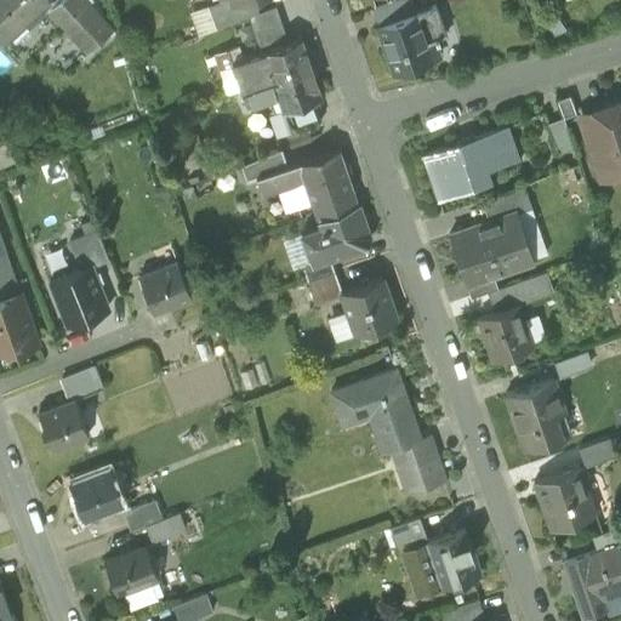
[(0,0),(0,35),(1,38),(40,0),(0,0)]
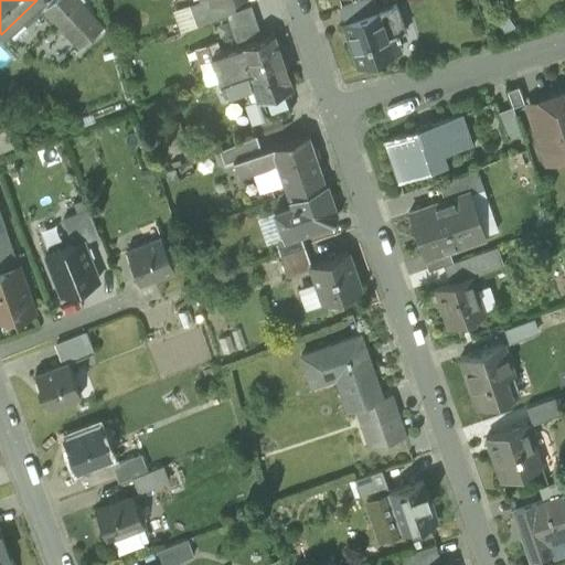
[(105,25),(82,0),(52,0),(42,10),(77,50),(105,25)]
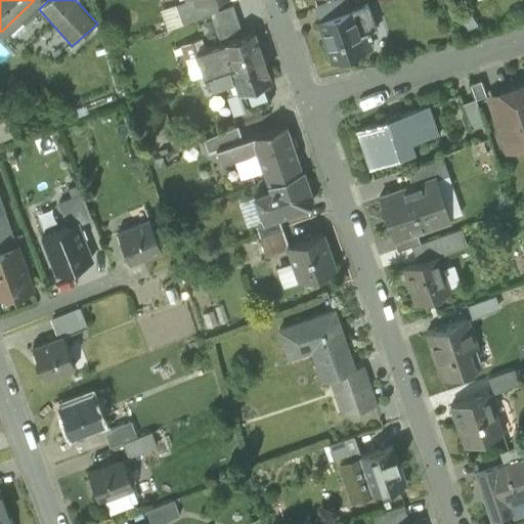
[(195,0),(187,3),(189,8),(210,1),(214,12),(218,10),(214,0),(195,0)]
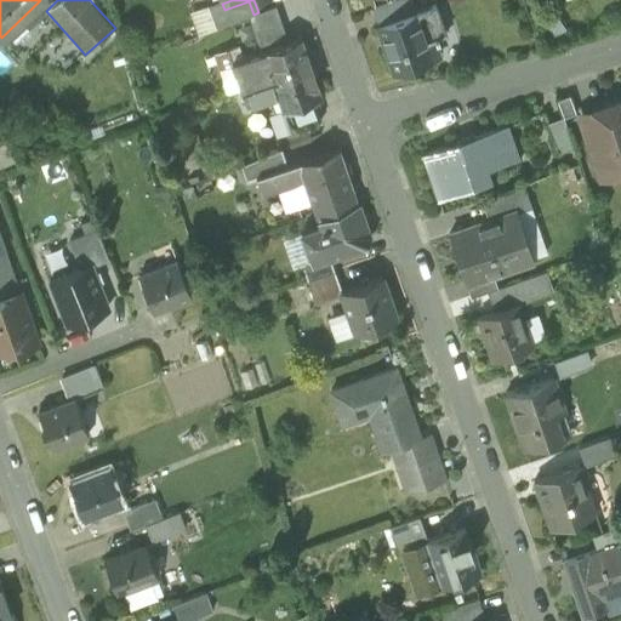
[(398,0),(375,9),(381,26),(409,16),(403,0),(398,0)]
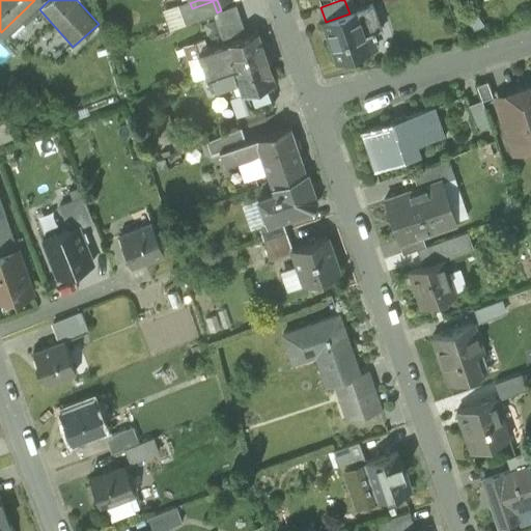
[(191,22),(214,14),(217,12),(213,1),(192,8),(187,10),(191,22)]
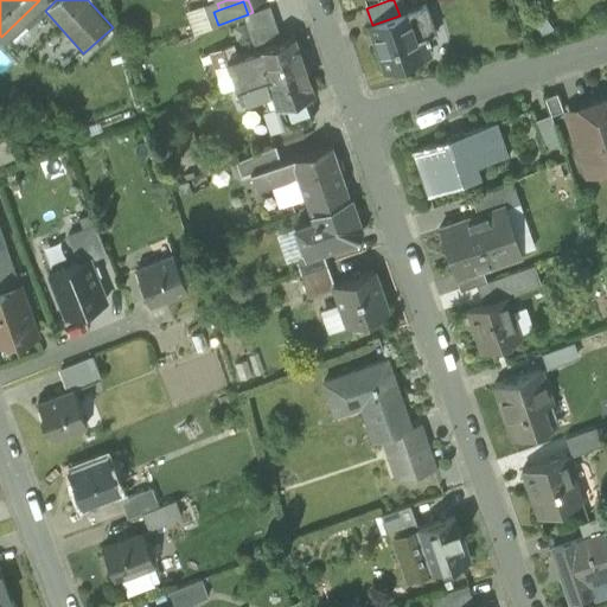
[(204,8),(212,27),(218,25),(213,12),(219,10),(217,4),(204,8)]
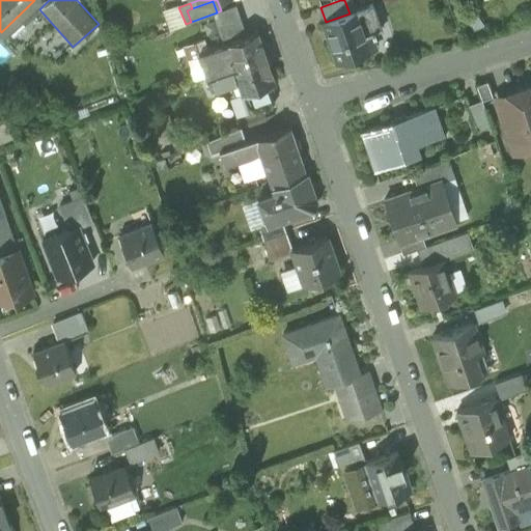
[(221,10),(217,12),(214,14),(223,38),(244,31),(235,5),(221,10)]
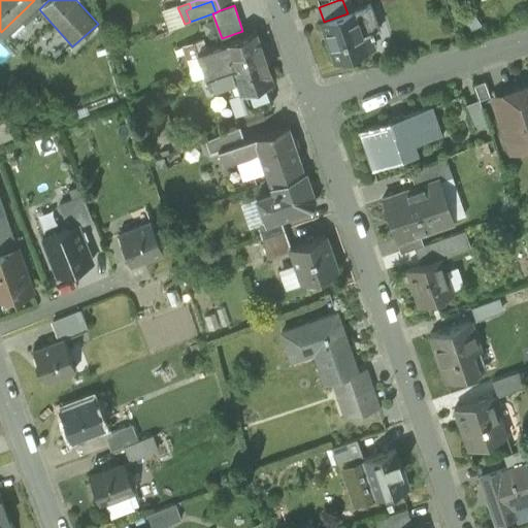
[(354,10),(362,34),(367,32),(368,34),(378,30),(370,5),(354,10)]
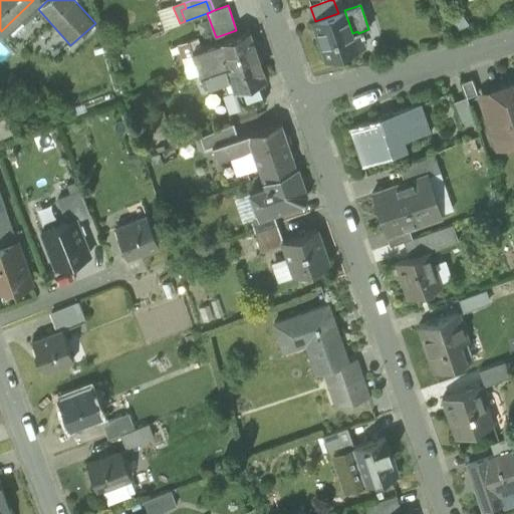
[(180,23),(173,7),(158,13),(164,29),(180,23)]
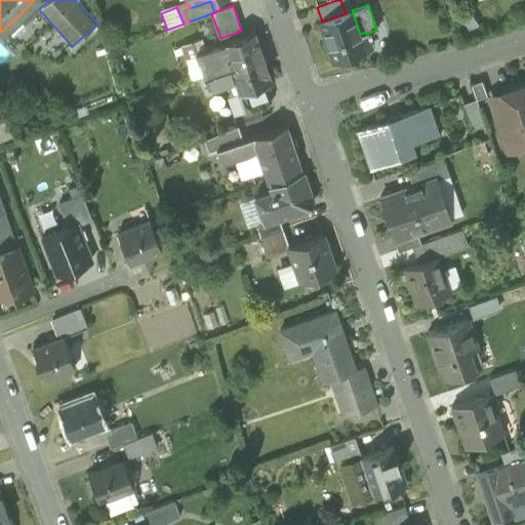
[(329,47),(334,59),(370,47),(366,34),(365,32),(360,34),(352,10),(346,13),(322,22),(320,22),(328,47),(329,47)]
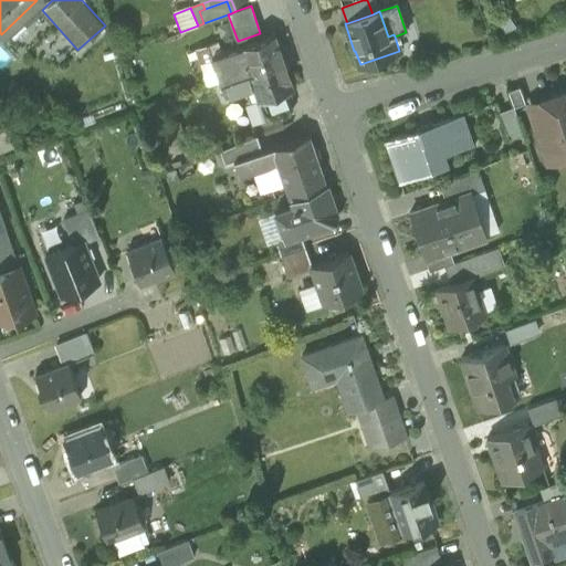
[(507,13),(494,22),(502,34),(516,25),(507,13)]
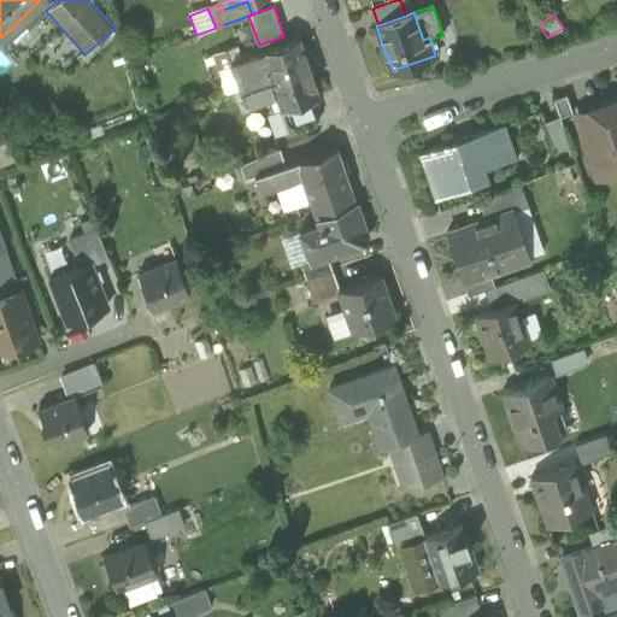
[(260,52),(241,58),(230,62),(235,77),(240,90),(309,68),(299,37),(286,42),(260,51),(260,52)]
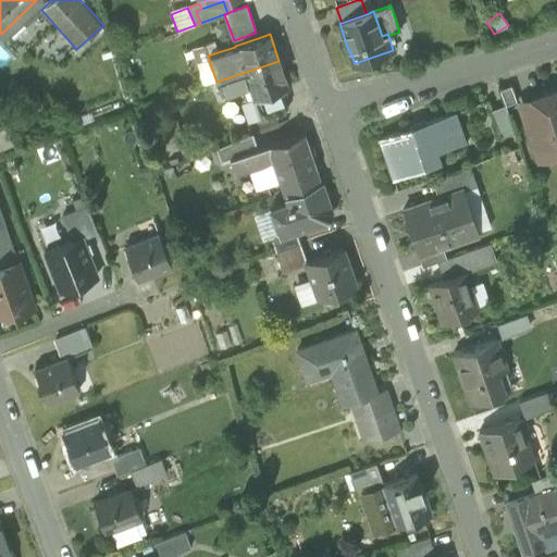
[(200,74),(212,70),(208,56),(218,52),(214,41),(192,49),(200,74)]
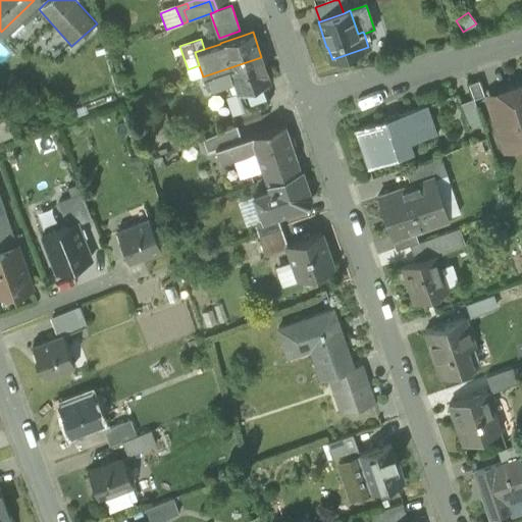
[(270,82),(261,57),(203,76),(208,90),(233,81),(238,93),(263,84),(270,82)]
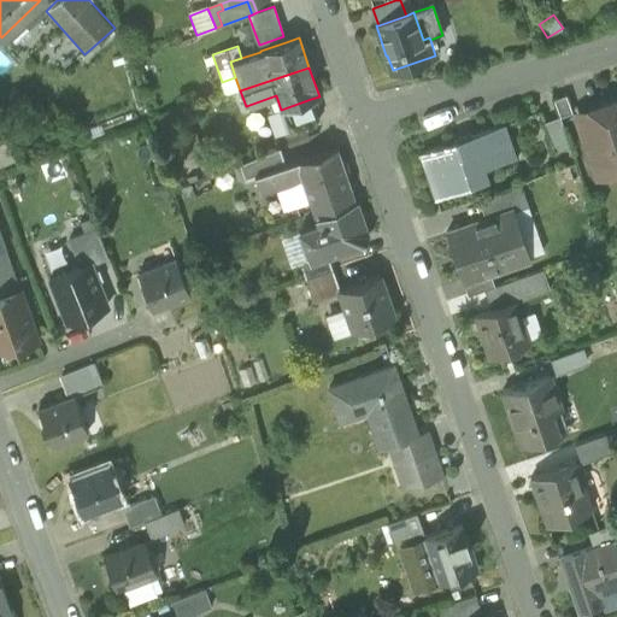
[(554,99),(559,117),(560,116),(571,112),(566,94),(554,99)]
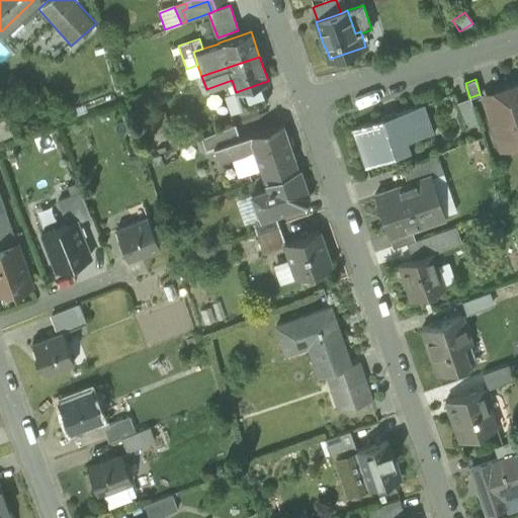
[(484,100),(502,151),(515,147),(513,140),(517,138),(517,82),(504,87),(506,92),(484,100)]
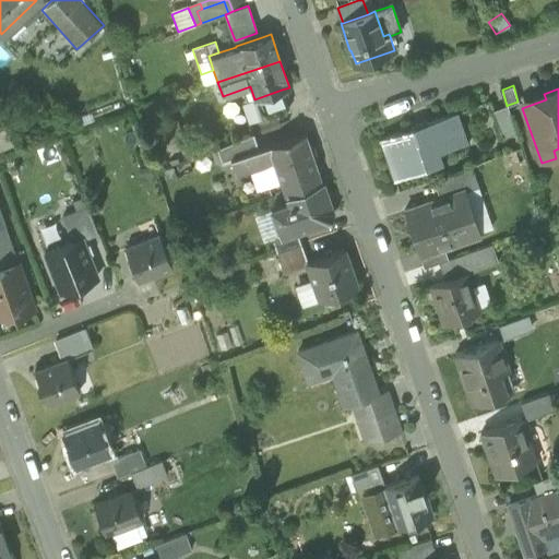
[(254,99),(261,119),(288,110),(282,90),(254,99)]
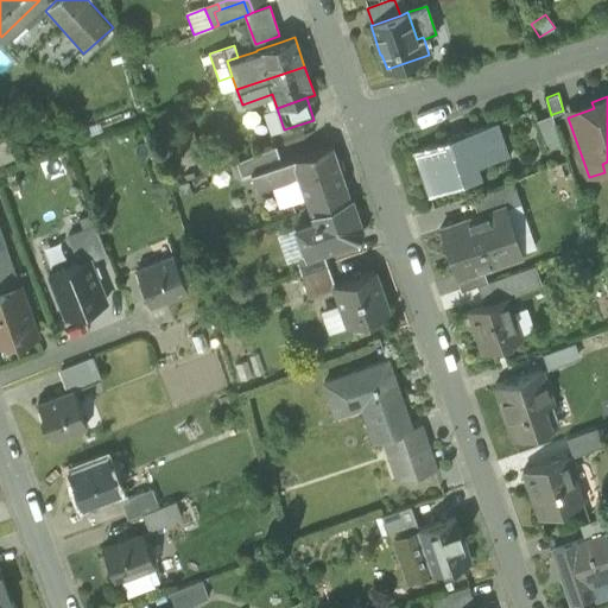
[(568,118),(594,108),(591,102),(565,112),(568,118)]
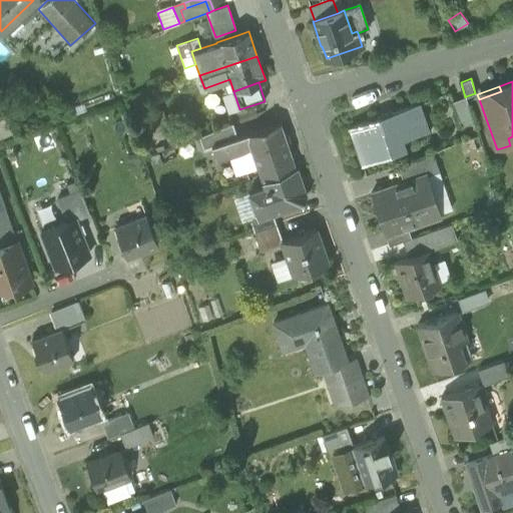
[(227,113),(239,109),(233,91),(221,95),(227,113)]
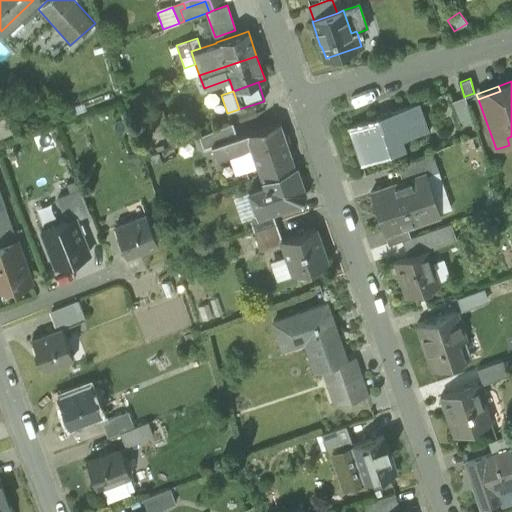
[(451,102),(460,126),(473,121),(464,97),(451,102)]
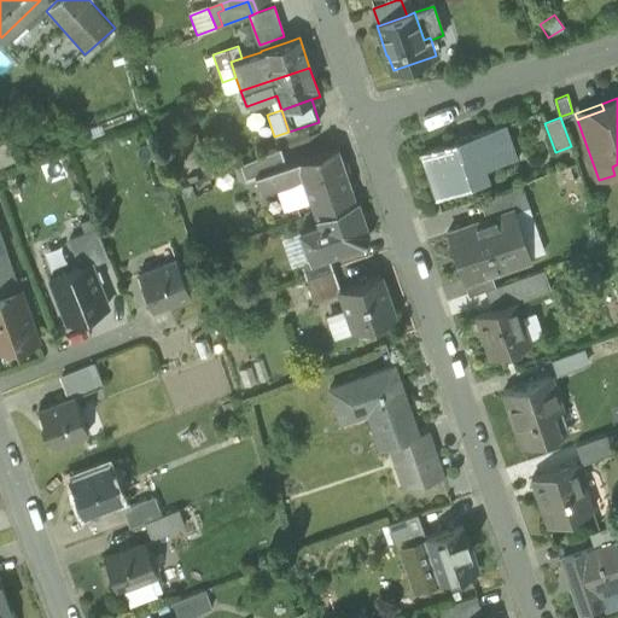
[(420,155),(436,197),(472,185),(467,172),(484,167),(482,159),(512,149),(503,124),(420,155)]
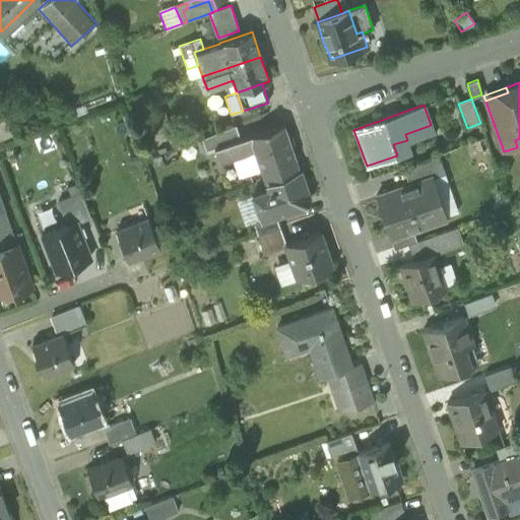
[(0,140),(13,136),(8,122),(0,125),(0,140)]
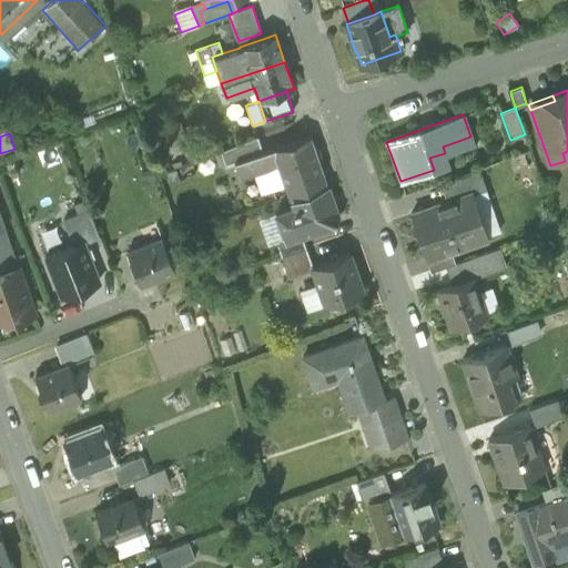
[(310,135),(272,148),(277,165),(285,185),(287,185),(321,174),(322,173),(310,135)]
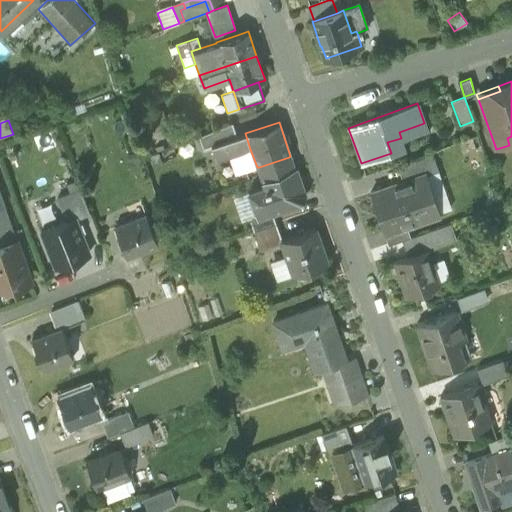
[(203,148),(211,145),(235,137),(237,136),(232,123),(199,136),(203,148)]
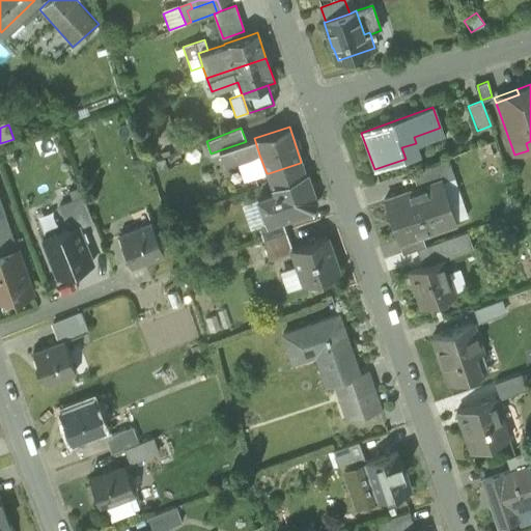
[(414,137),(416,143),(443,134),(440,128),(414,137)]
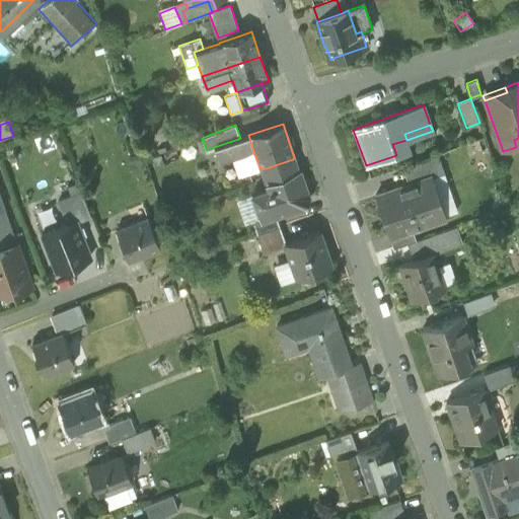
[(244,155),(253,151),(248,135),(240,138),(238,139),(244,155)]
